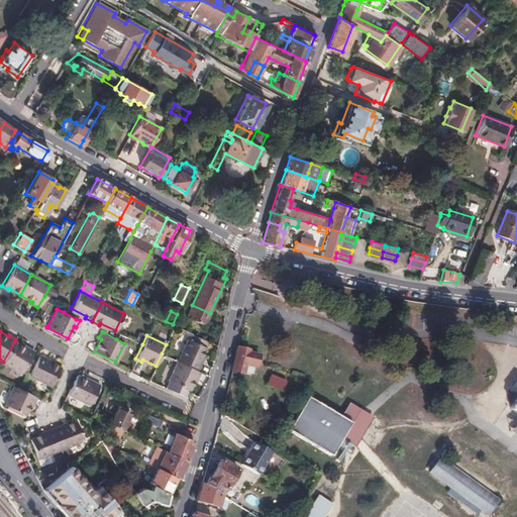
[(177,362),(197,371),(201,364),(198,362),(205,347),(188,338),(177,362)]
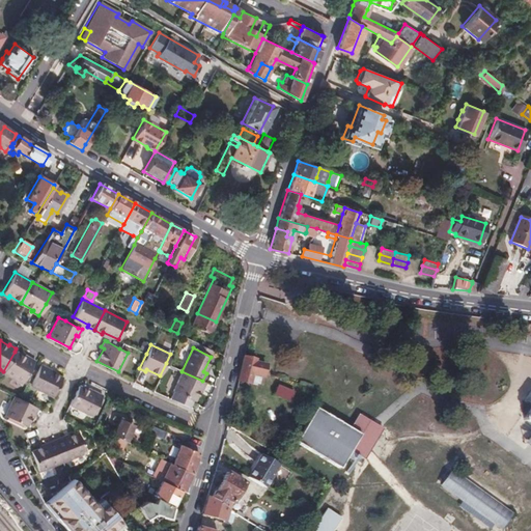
[(27,359),(15,352),(3,371),(2,372),(21,383),(30,367),(34,361),(28,358),(27,359)]
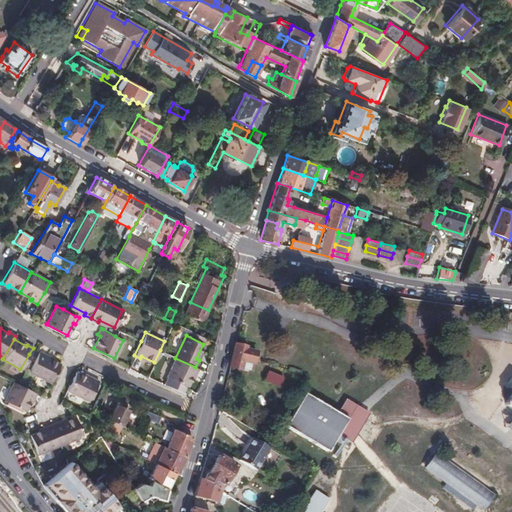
[(235,345),(229,367),(240,370),(241,368),(248,369),(250,363),(252,363),(255,351),(245,349),(246,347),(235,345)]
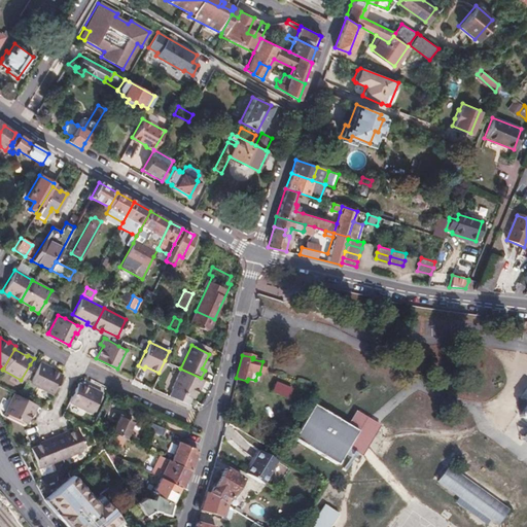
[(29,381),(51,392),(61,375),(45,366),(46,364),(40,361),(36,367),(29,381)]
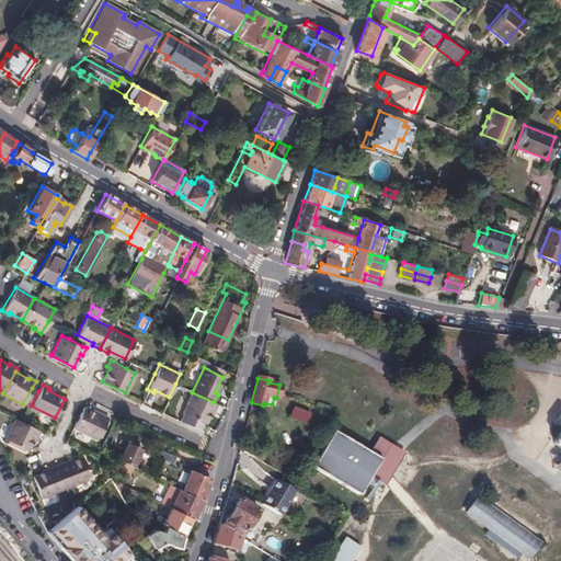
[(214,402),(192,392),(183,412),(206,423),(212,410),(214,411),(217,403),(214,402)]
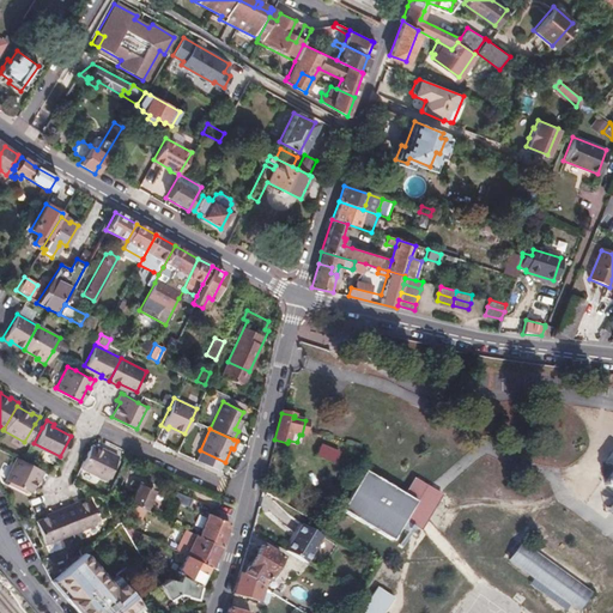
[(105,479),(113,465),(116,456),(108,451),(108,454),(90,444),(79,466),(105,479)]
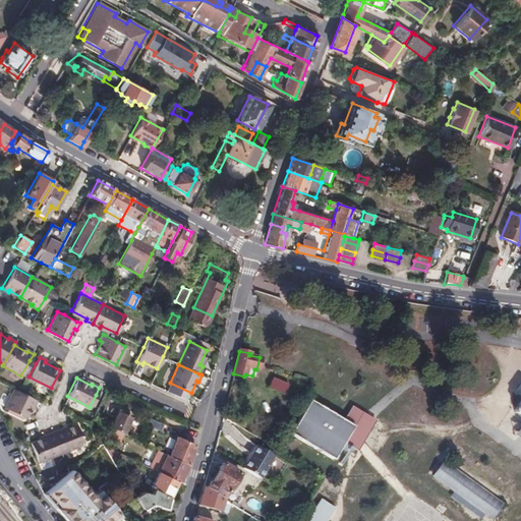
[(273,378),(268,388),(284,395),(289,385),(273,378)]
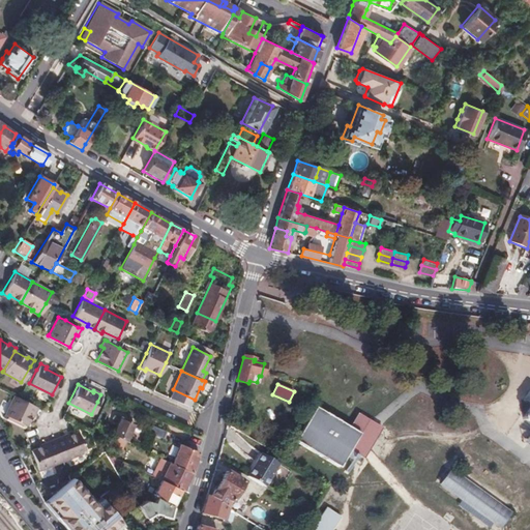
[(19,396),(12,394),(3,413),(25,424),(31,412),(32,412),(35,406),(19,396)]
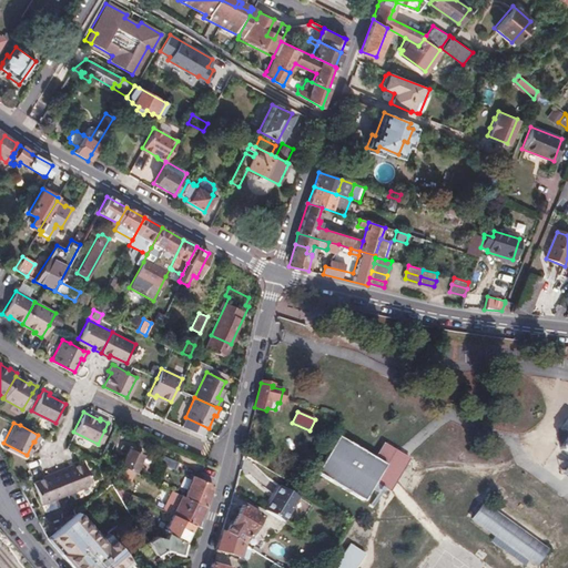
[(363,500),(372,484),(384,464),(374,458),(336,436),(315,473),(363,500)]
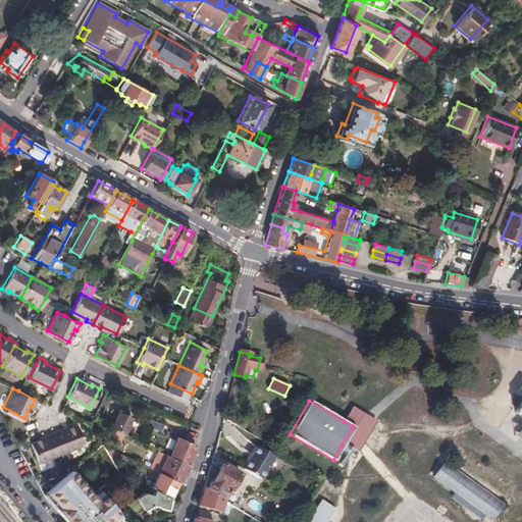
[(353,426),(342,445),(356,453),(360,445),(373,421),(369,419),(352,408),(344,421),(353,426)]
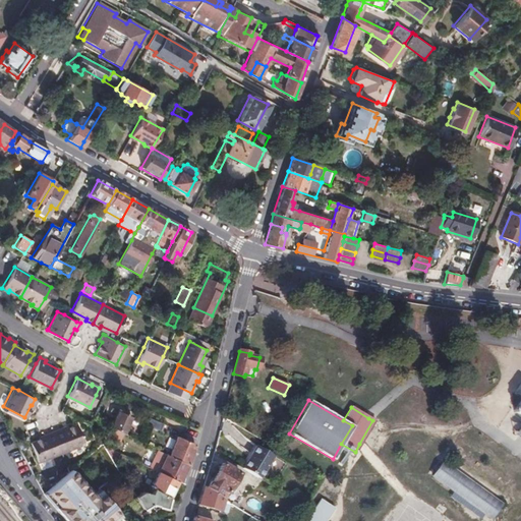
[(109,426),(123,433),(131,416),(112,408),(110,411),(114,413),(109,426)]
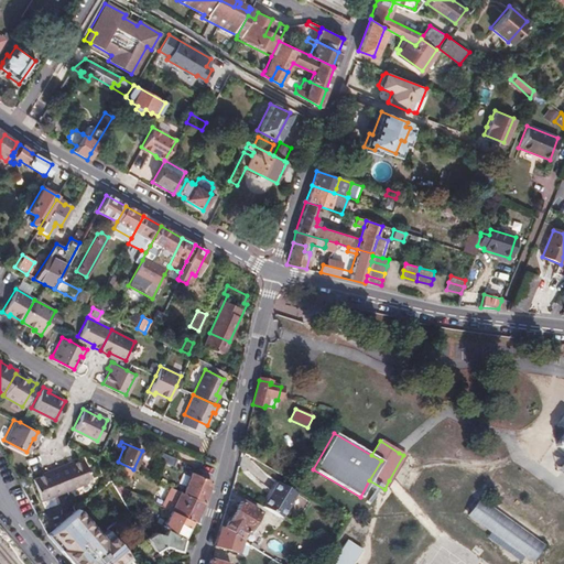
[(161,453),(159,459),(173,466),(176,458),(161,453)]
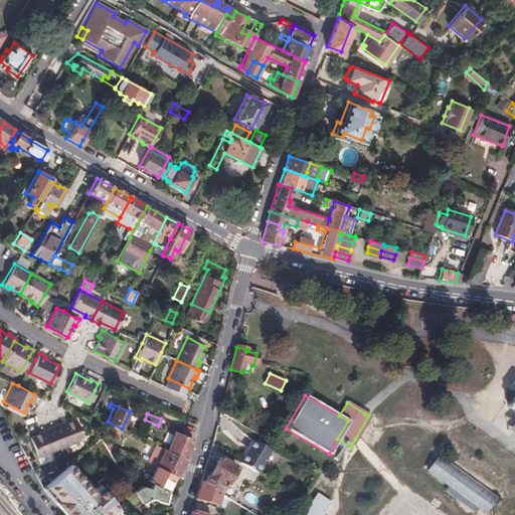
[(50,424),(58,446),(81,437),(74,417),(59,423),(58,421),(50,424)]
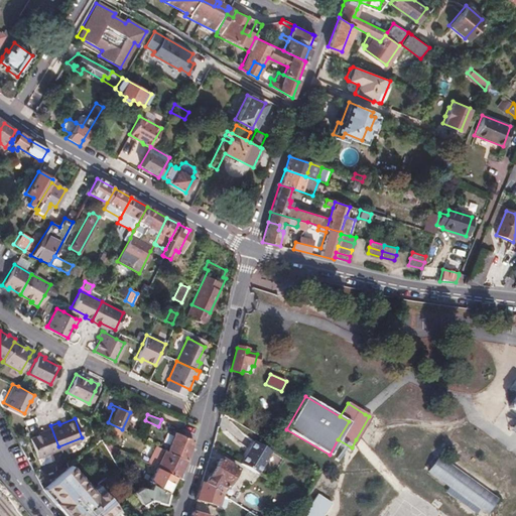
[(116,441),(122,429),(108,422),(102,435),(116,441)]
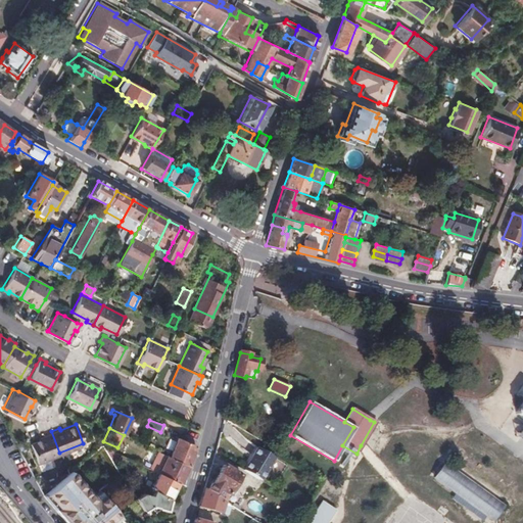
[(36,462),(59,453),(51,431),(45,434),(45,435),(29,441),(36,462)]
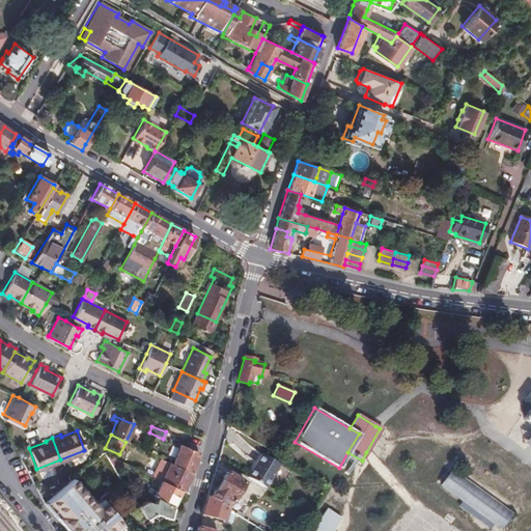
[(172,464),(192,473),(198,452),(185,447),(179,445),(174,459),(172,464)]
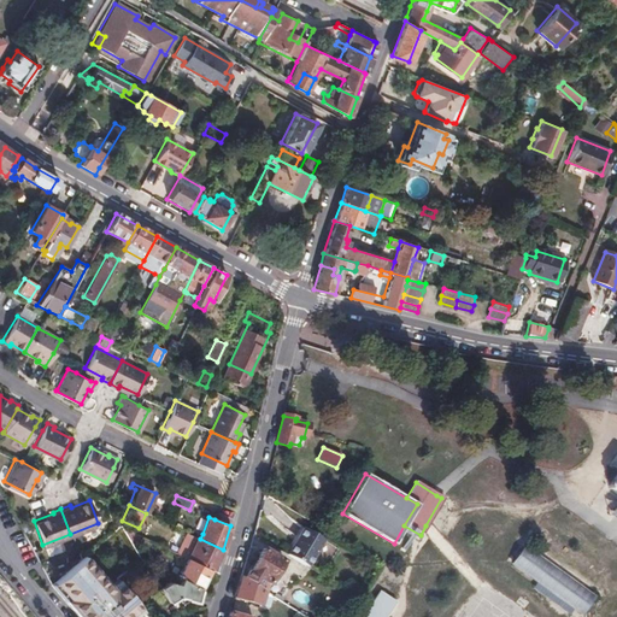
[(121,526),(134,546),(139,535),(121,526)]
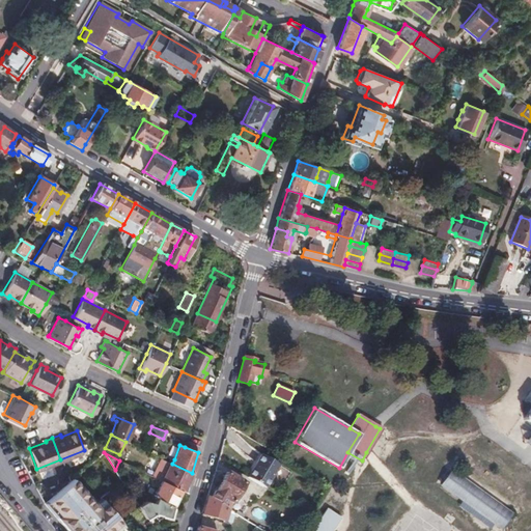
[(162,459),(172,464),(174,459),(164,455),(162,459)]
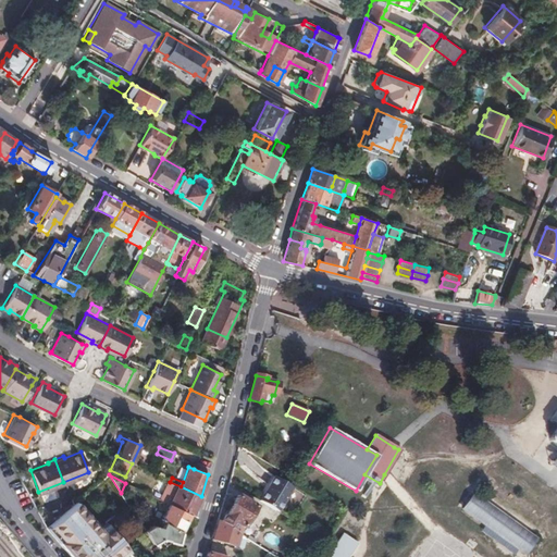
[(259,502),(277,512),(292,489),(274,478),(259,502)]
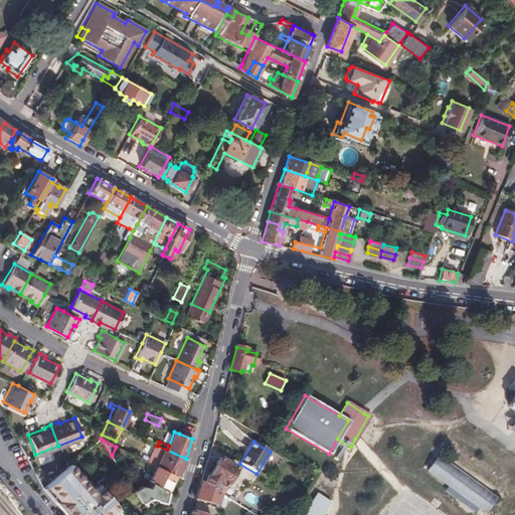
[(174,475),(180,478),(186,459),(167,450),(157,446),(156,445),(147,462),(156,466),(174,475)]
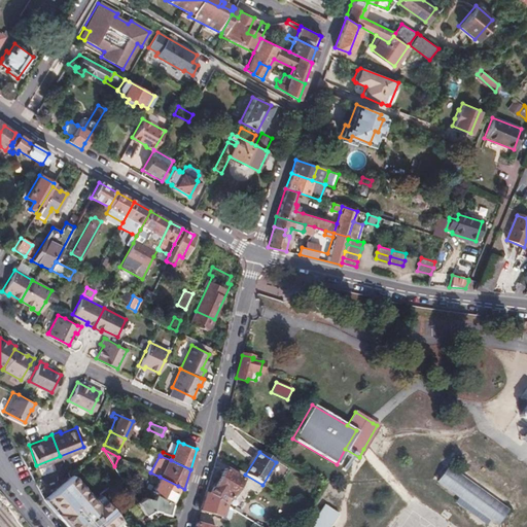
[(208,494),(220,502),(224,496),(230,499),(242,479),(224,467),(208,494)]
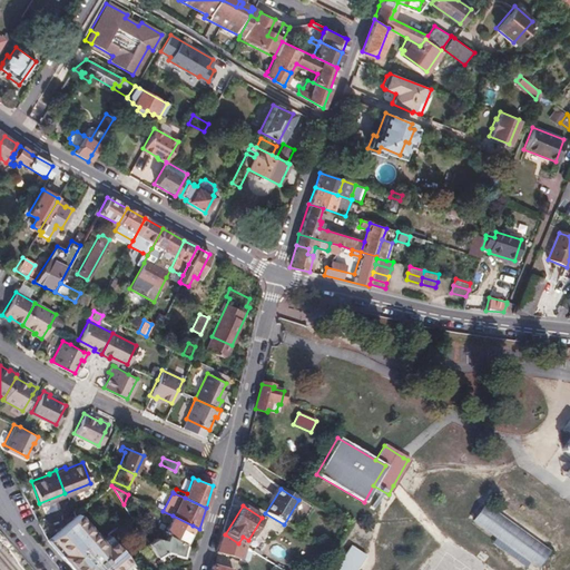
[(483,507),(473,520),(538,567),(548,552),(483,507)]
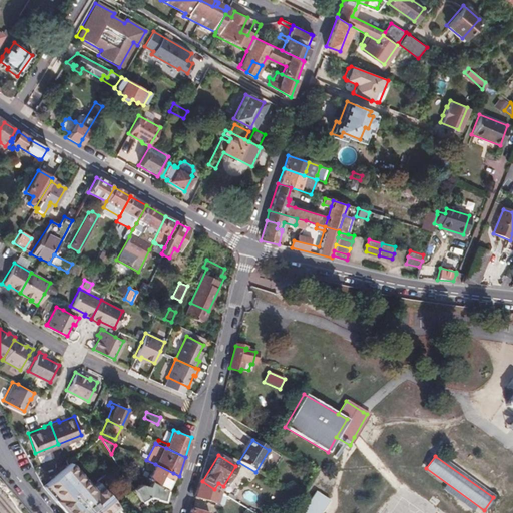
[(69,463),(42,485),(65,512),(109,512),(117,507),(97,481),(89,486),(69,463)]
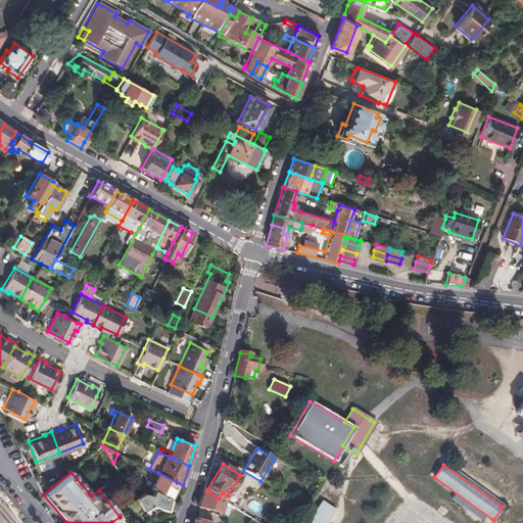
[(151,489),(170,498),(177,482),(158,473),(150,489),(151,489)]
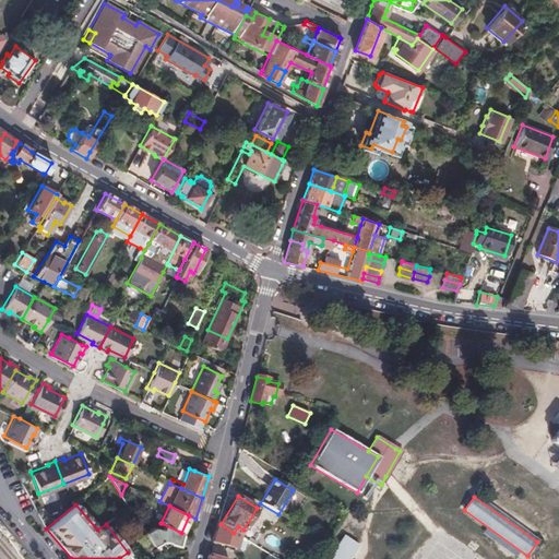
[(181,533),(190,538),(195,519),(189,515),(181,533)]
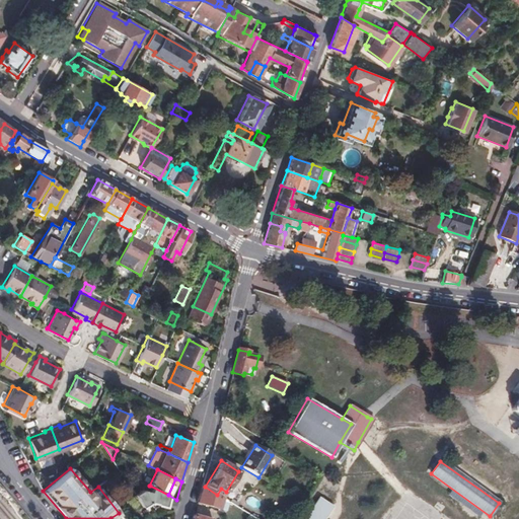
[(223,498),(217,495),(205,487),(202,485),(197,503),(219,510),(223,498)]
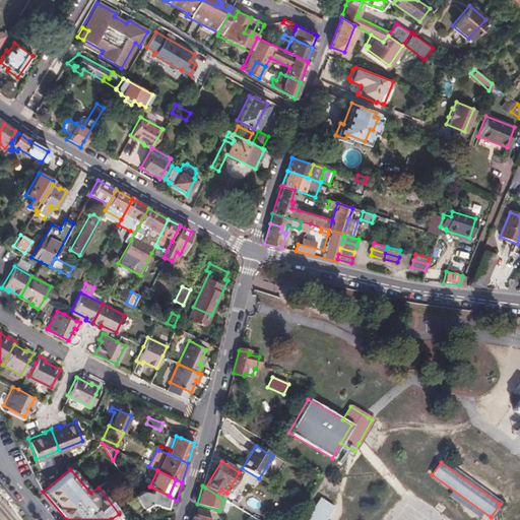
[(177,501),(169,496),(150,486),(148,492),(142,490),(135,495),(141,507),(149,503),(175,509),(177,501)]
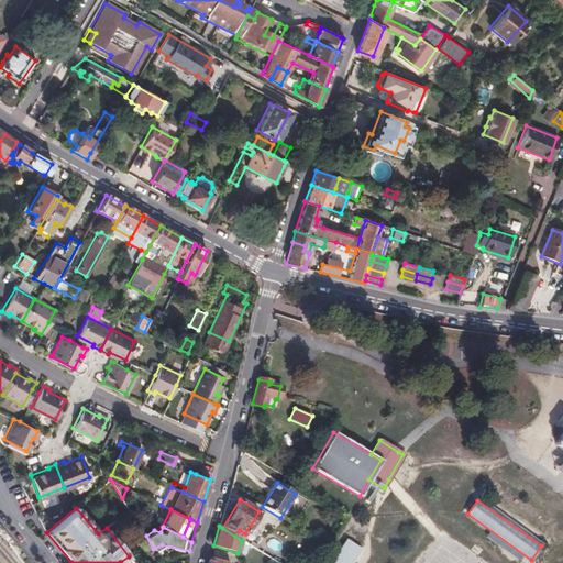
[(352,562),(362,550),(346,539),(329,562),(352,562)]
